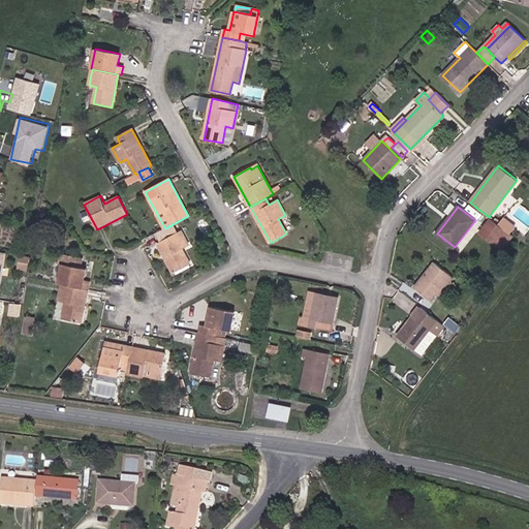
[(50,226),(56,220),(52,214),(44,220),(50,226)]
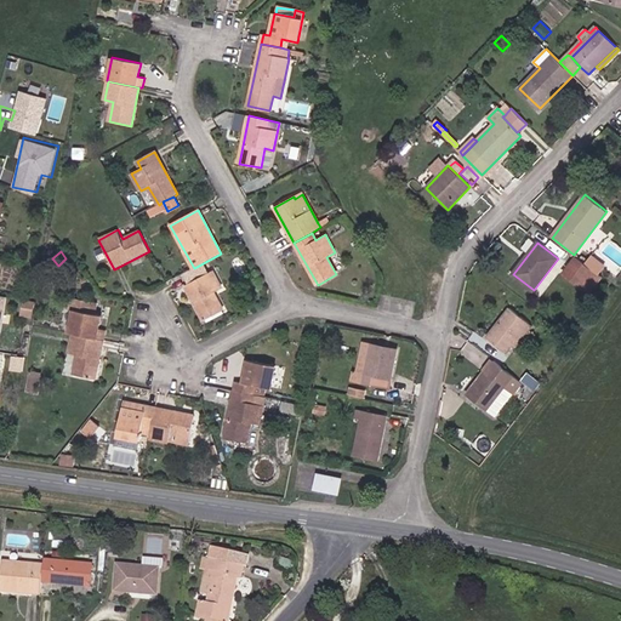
[(605,267),(592,256),(586,265),(599,274),(605,267)]
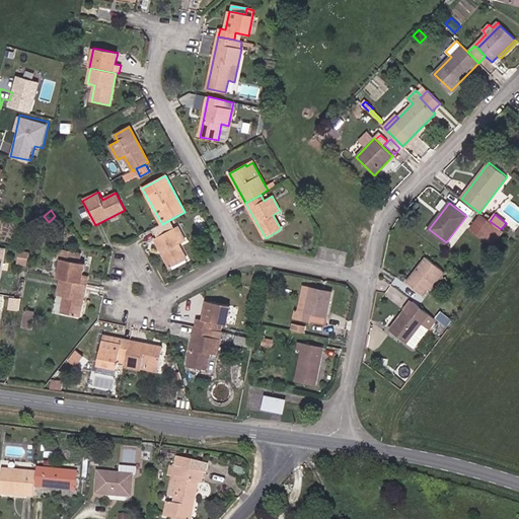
[(501,229),(490,221),(482,215),(475,223),(496,239),(503,231),(501,229)]
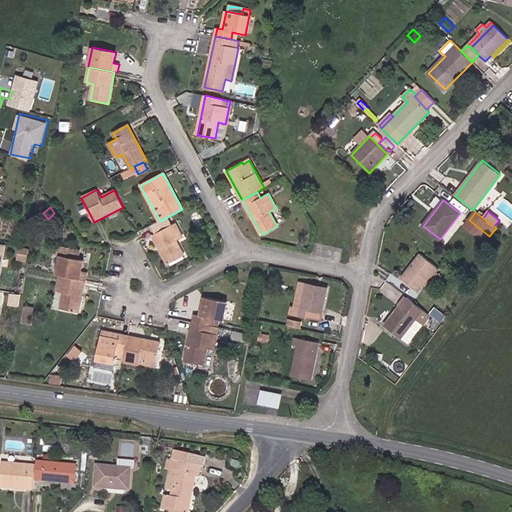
[(157,234),(171,226),(168,219),(153,227),(157,234)]
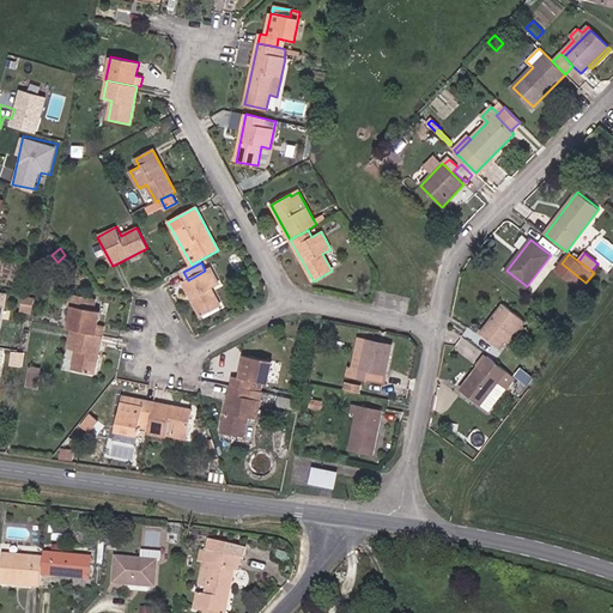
[(586,283),(562,263),(557,269),(581,289),(586,283)]
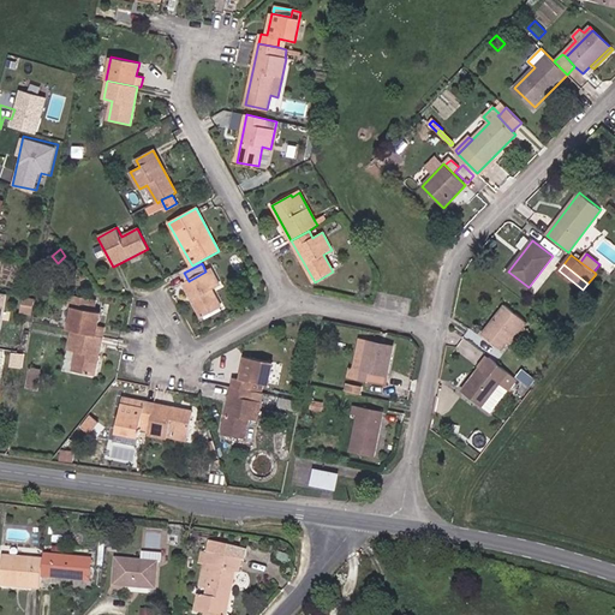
[(222,308),(212,290),(219,286),(210,269),(206,272),(189,281),(184,284),(203,318),(222,308)]
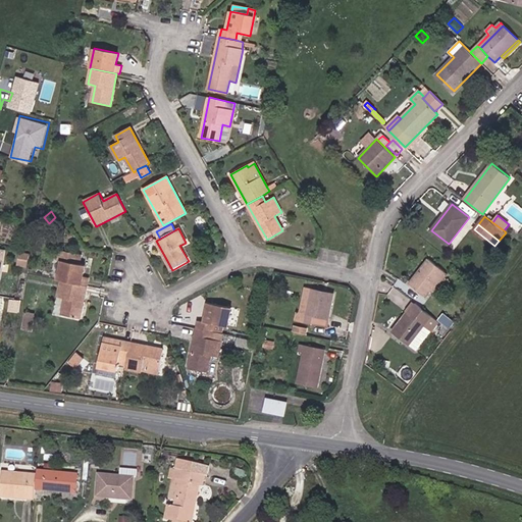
[(83,276),(86,265),(79,264),(81,255),(59,250),(57,260),(62,261),(58,279),(61,280),(87,286),(89,277),(83,276)]
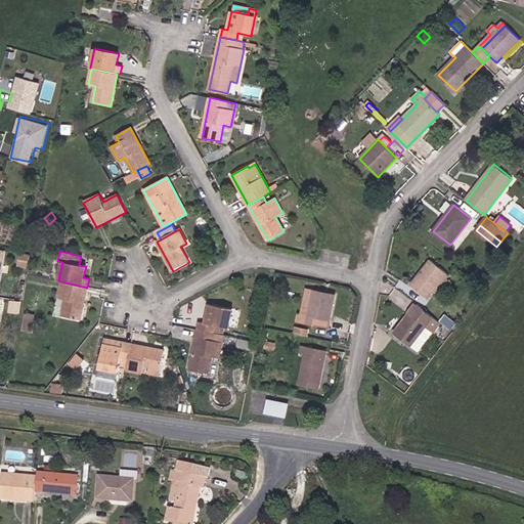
[(30,255),(22,254),(19,265),(28,266),(30,255)]
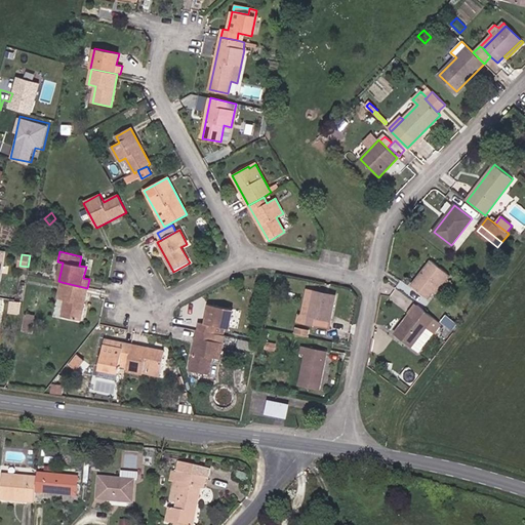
[(450,275),(432,260),(411,286),(428,298),(434,291),(436,293),(450,275)]
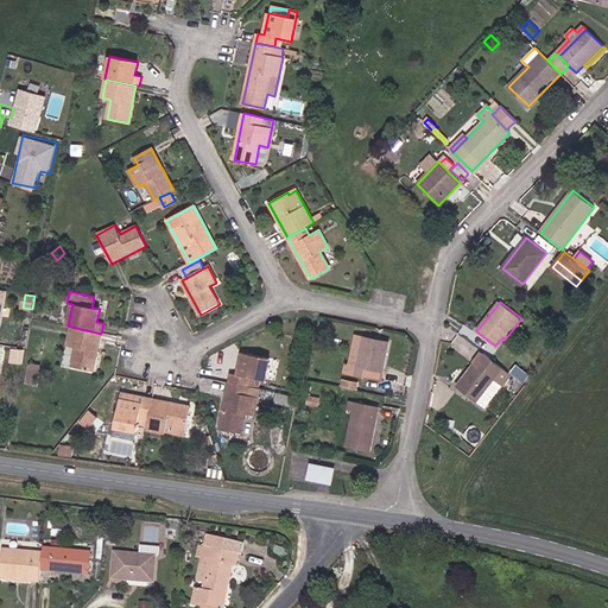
[(93,372),(101,334),(71,327),(68,346),(76,347),(71,367),(93,372)]
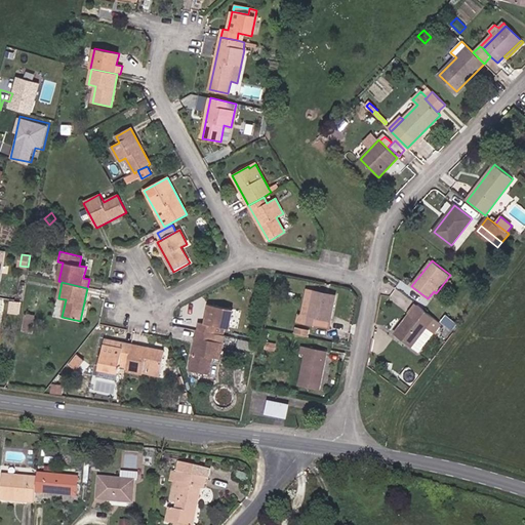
[(309,316),(314,291),(309,289),(303,314),(309,316)]
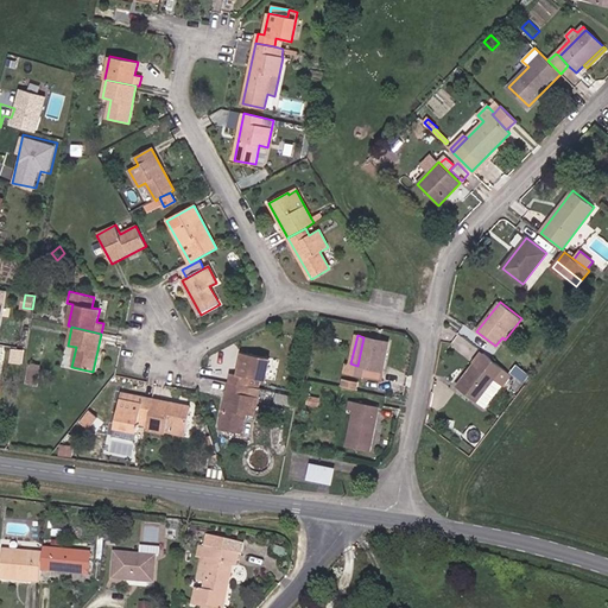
[(381,380),(390,342),(363,337),(358,366),(350,363),(349,373),(381,380)]
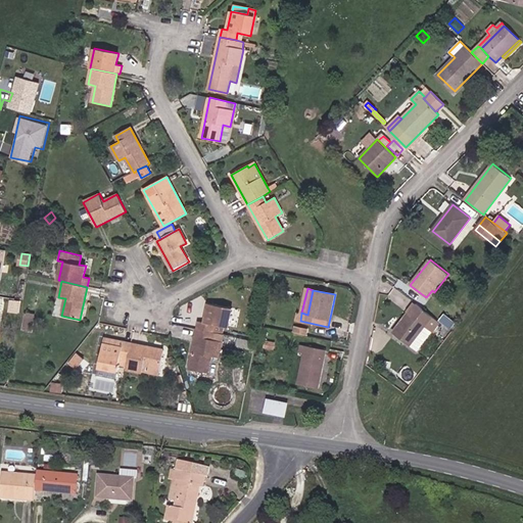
[(19,301),(12,300),(10,311),(17,312),(19,301)]
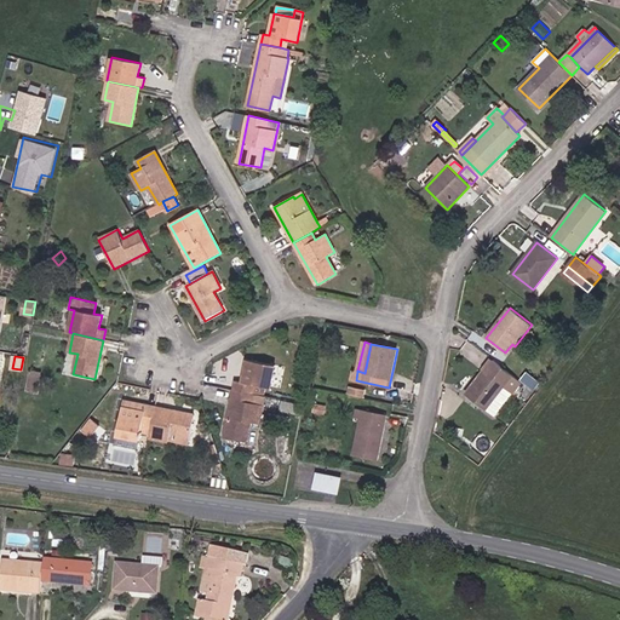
[(270,389),(275,365),(247,360),(242,382),(236,380),(235,390),(253,394),(256,385),(264,388),(270,389)]
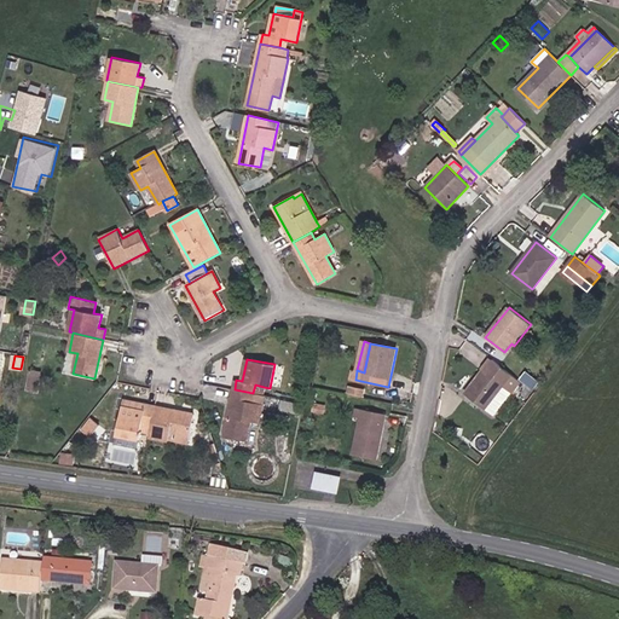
[(521,382),(493,360),(466,395),(485,410),(486,410),(495,416),(521,382)]
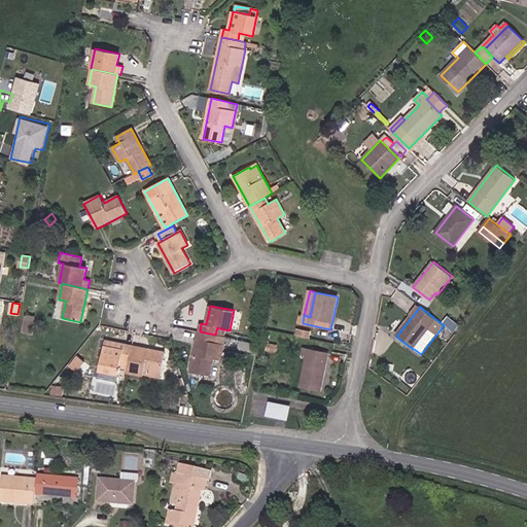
[(33,324),(35,316),(26,315),(24,323),(33,324)]
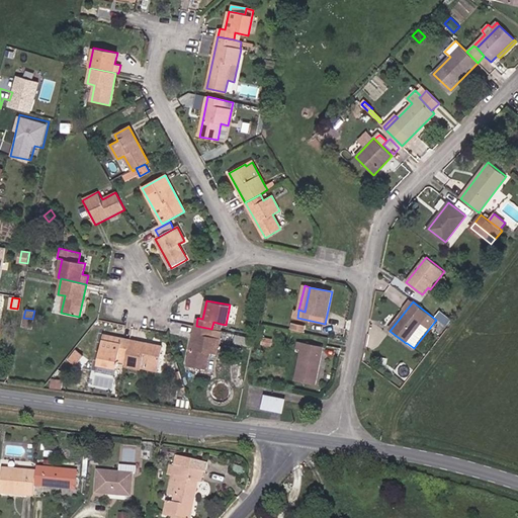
[(452,320),(439,311),(434,317),(447,327),(452,320)]
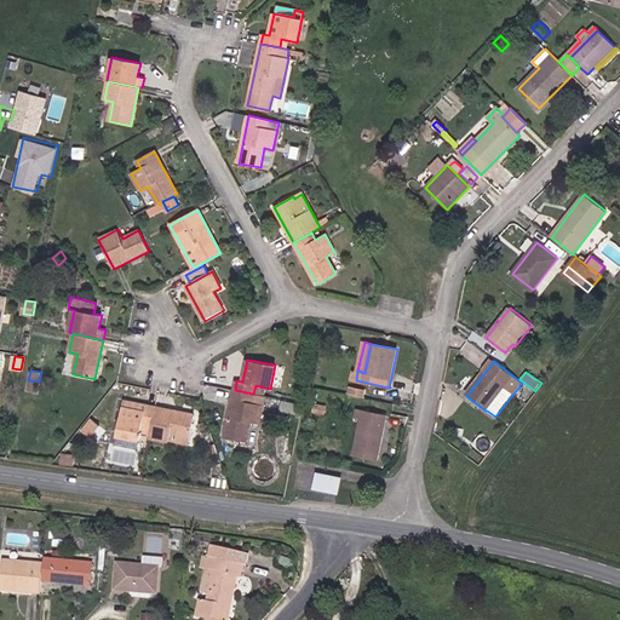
[(38,394),(39,382),(28,380),(27,391),(38,394)]
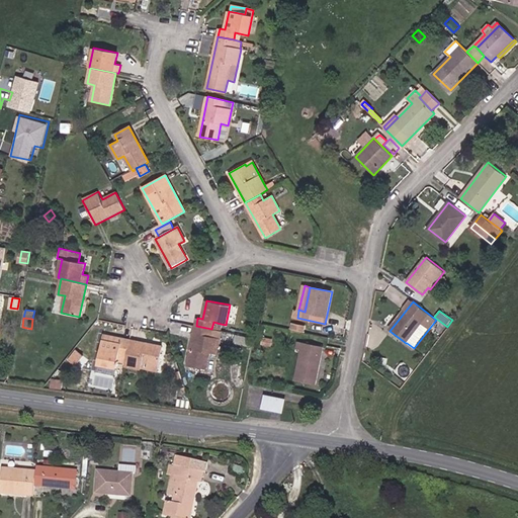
[(220,331),(221,324),(213,322),(211,329),(220,331)]
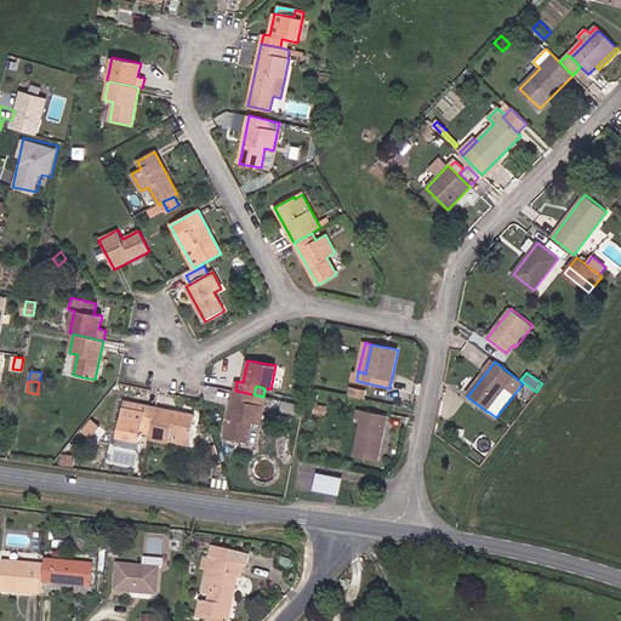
[(258,425),(265,397),(263,397),(254,394),(235,391),(226,438),(246,443),(251,423),(258,425)]
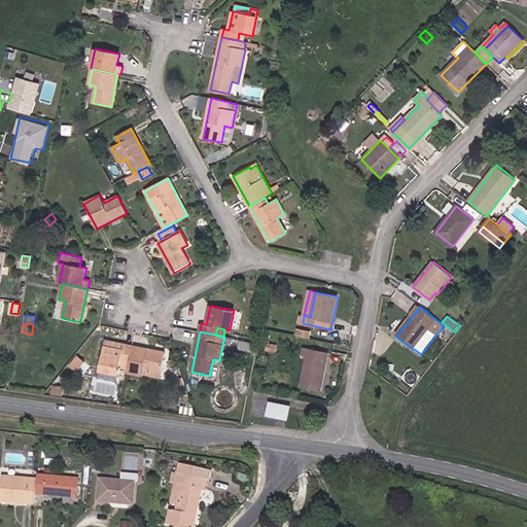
[(128,369),(132,348),(124,346),(125,345),(105,341),(98,378),(118,382),(121,367),(128,369)]
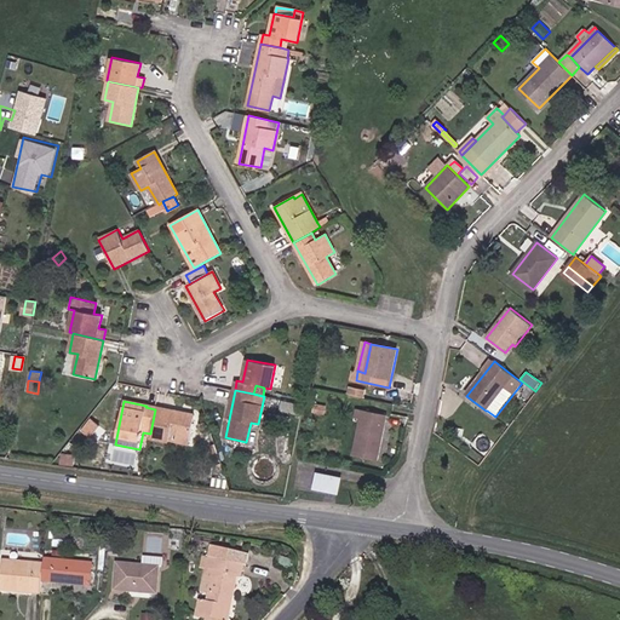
[(300,414),(302,405),(282,401),(280,414),(282,414),(283,411),(300,414)]
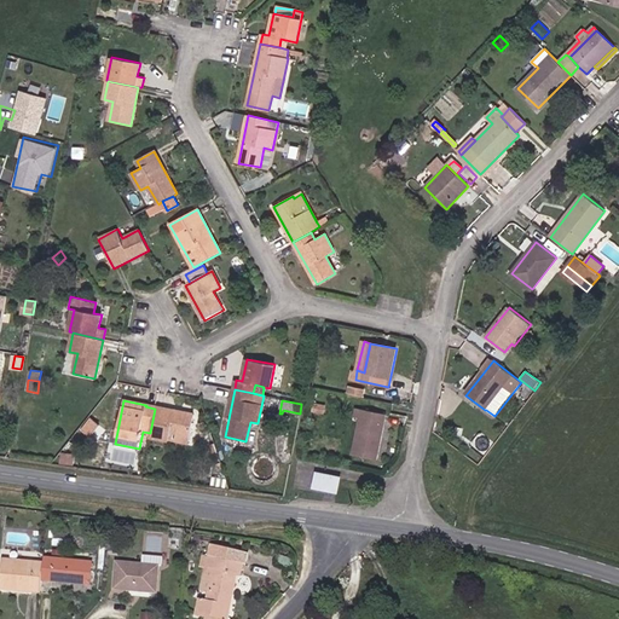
[(324,414),(325,406),(313,404),(312,411),(324,414)]
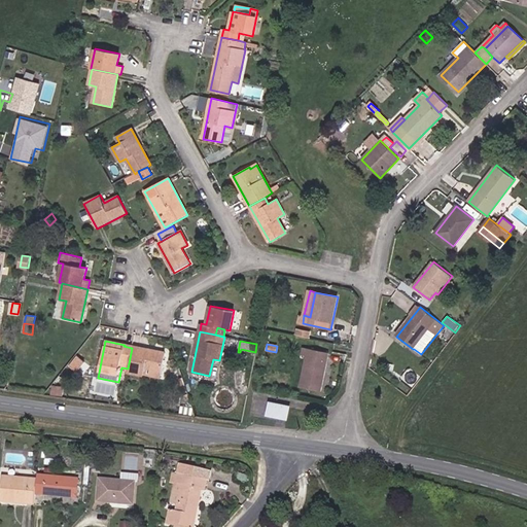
[(162,371),(166,353),(132,347),(132,348),(128,369),(128,372),(160,378),(161,371),(162,371)]
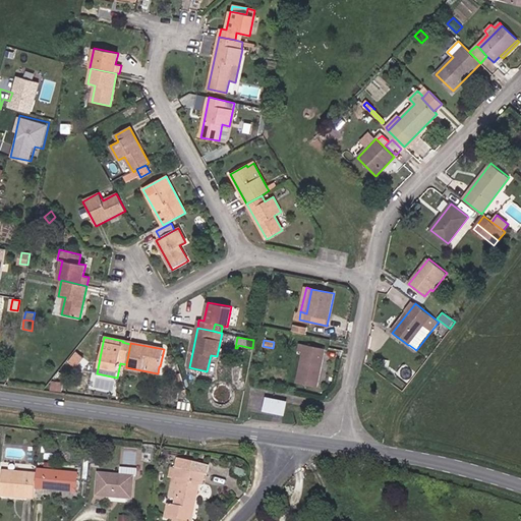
[(317,387),(325,348),(299,344),(298,351),(303,352),(297,383),(317,387)]
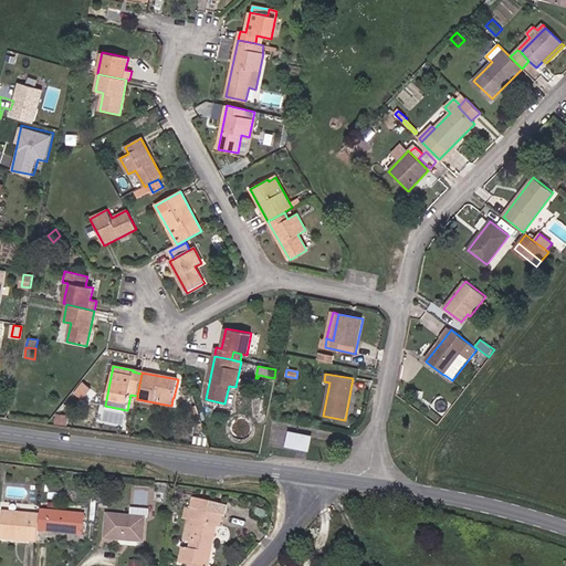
[(64,425),(65,416),(56,415),(55,423),(64,425)]
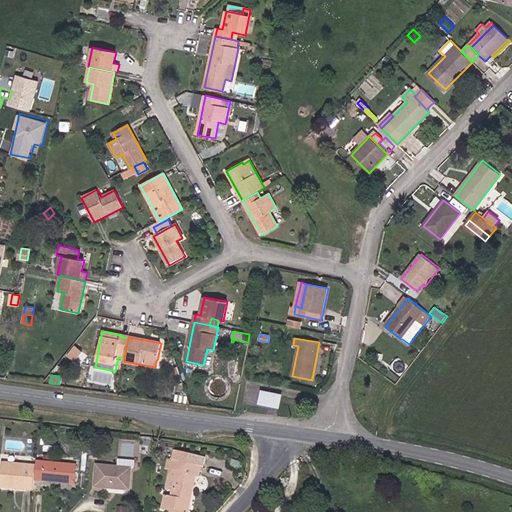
[(280,391),(261,387),(259,402),(277,405),(280,391)]
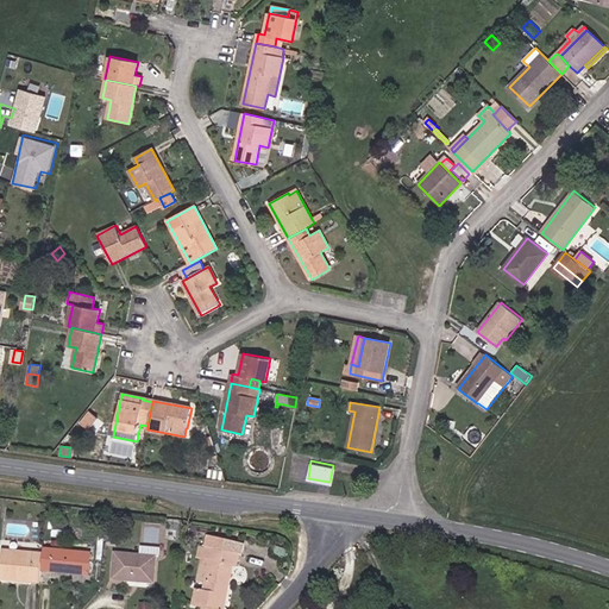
[(224,608),(233,565),(237,565),(239,554),(237,554),(239,545),(213,539),(211,548),(206,548),(199,581),(206,582),(205,592),(198,591),(194,604),(205,607),(203,608),(224,608)]
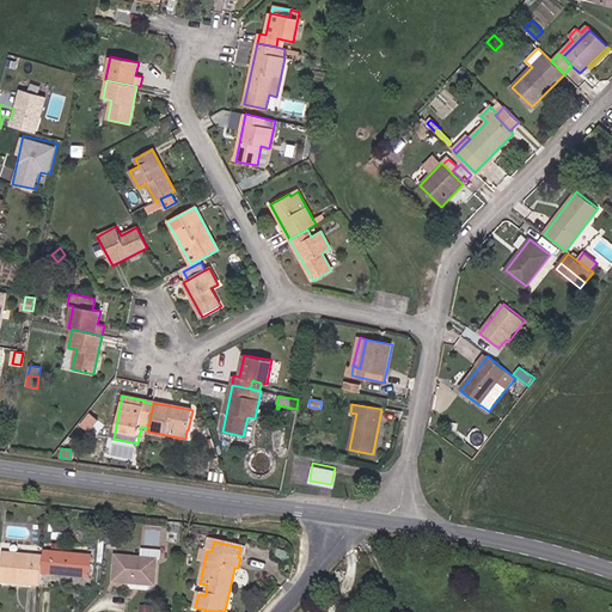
[(90,577),(91,557),(44,552),(43,557),(42,574),(90,577)]
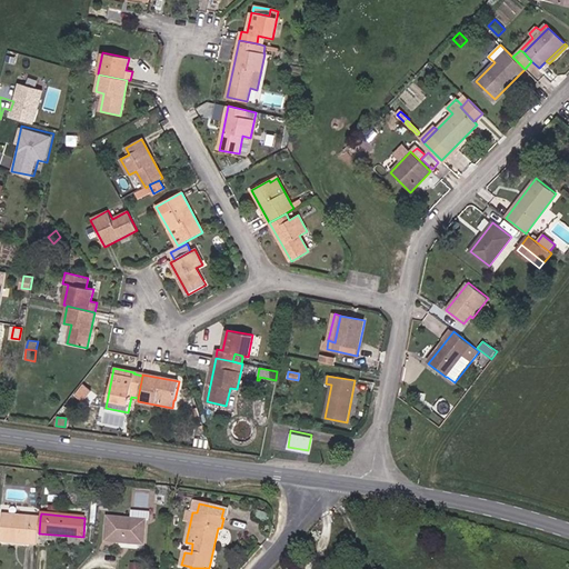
[(39,533),(40,518),(2,515),(0,541),(10,542),(11,539),(30,541),(29,545),(38,545),(39,533)]
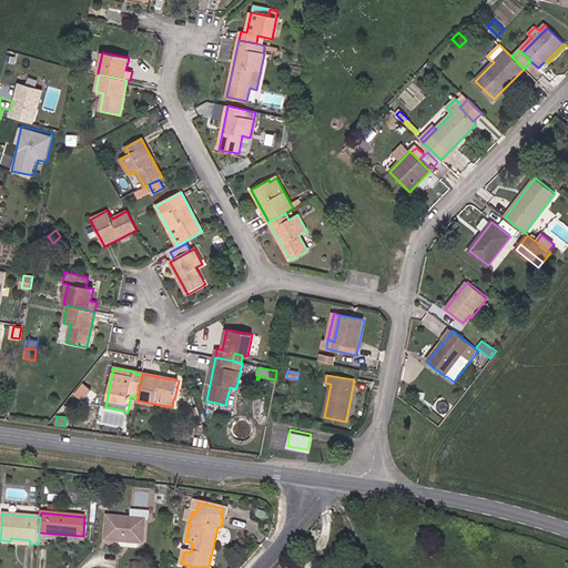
[(144,544),(146,520),(108,517),(105,540),(144,544)]
